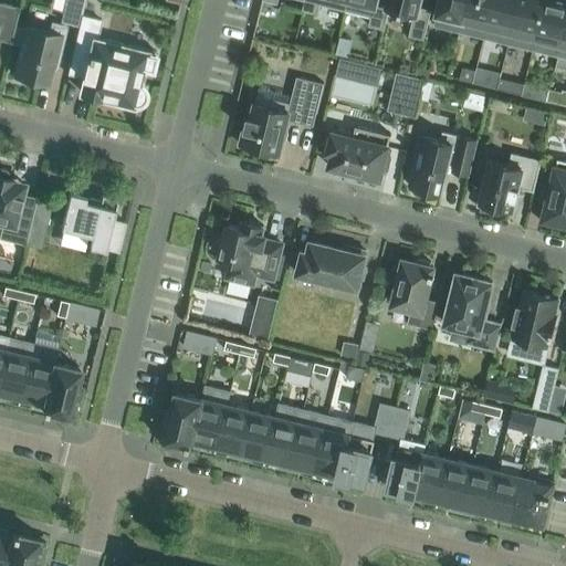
[(66,0),(62,21),(79,24),(81,14),(83,16),(86,0),(66,0)]
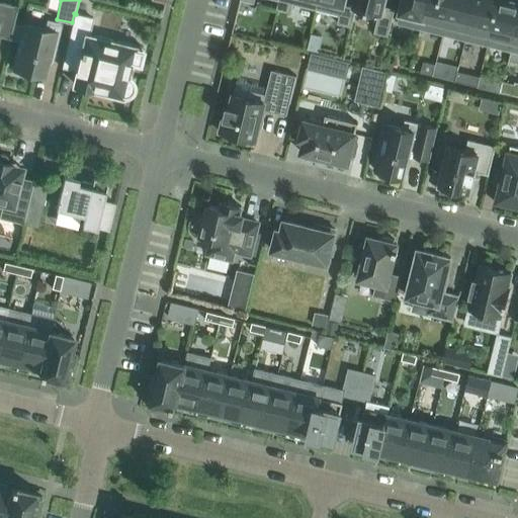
[(240,0),(254,3),(254,0),(275,0),(278,1),(276,9),(278,9),(279,0),(240,0)]
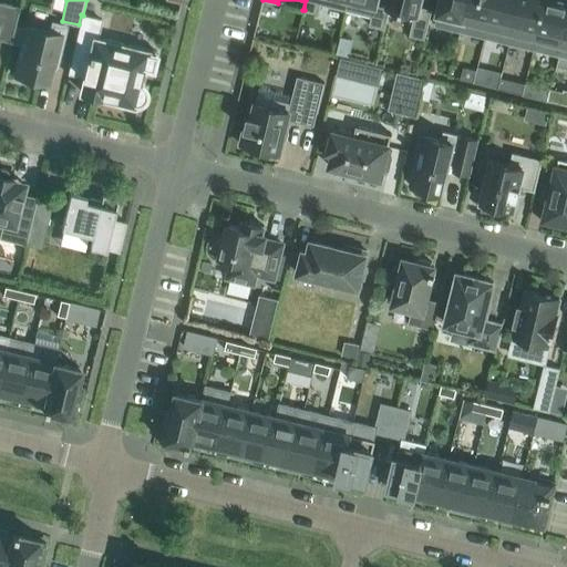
[(320,4),(346,11),(348,0),(306,0),(305,10),(318,13),(320,4)]
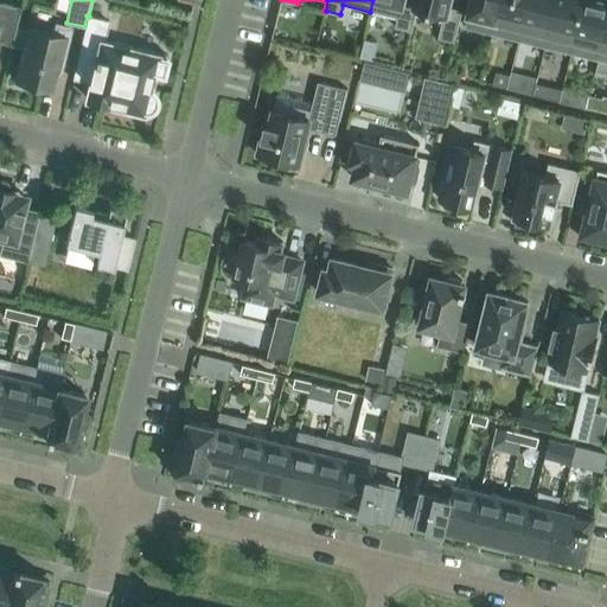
[(372,0),(370,12),(397,18),(395,27),(410,32),(417,0),(372,0)]
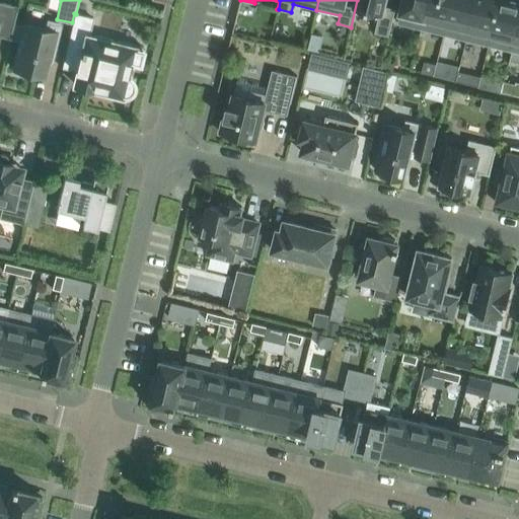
[(375,32),(388,36),(395,9),(382,6),(383,0),(357,0),(351,27),(352,27),(356,12),(378,18),(375,32)]
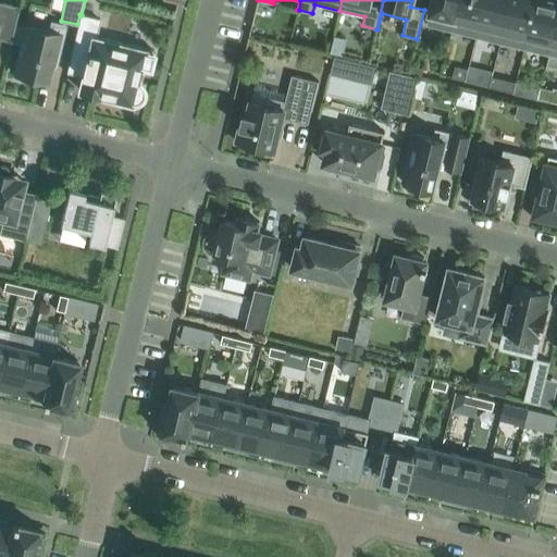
[(433,0),(428,25),(452,31),(458,0),(433,0)]
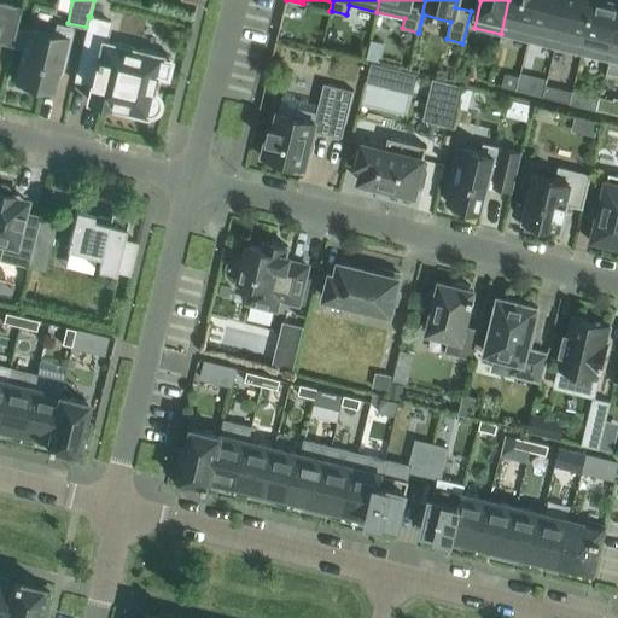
[(508,0),(501,34),(529,41),(537,0),(508,0)]
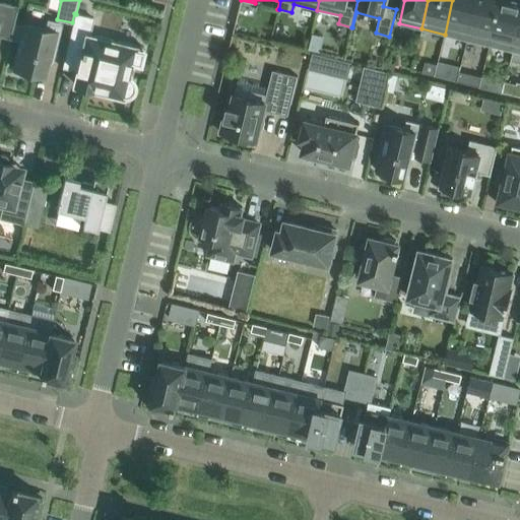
[(452,0),(445,35),(467,40),(476,0),(452,0)]
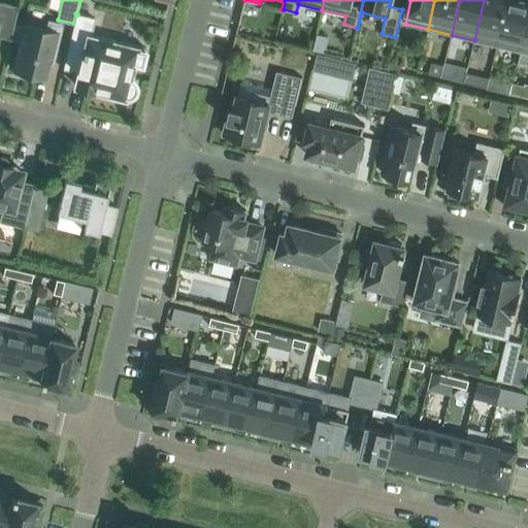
[(484,0),(474,40),(497,46),(507,0),(484,0)]
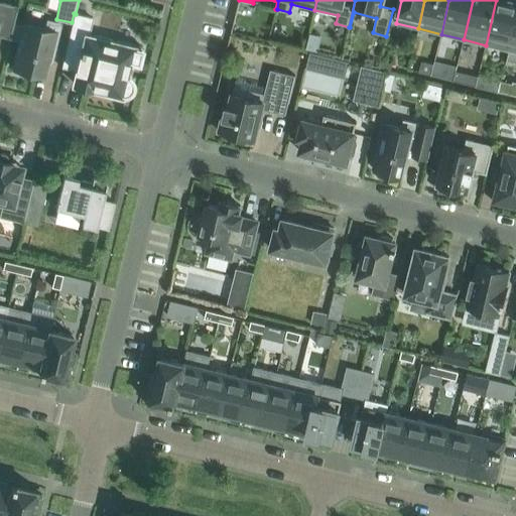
[(515,0),(496,0),(486,45),(508,50),(515,18),(515,0)]
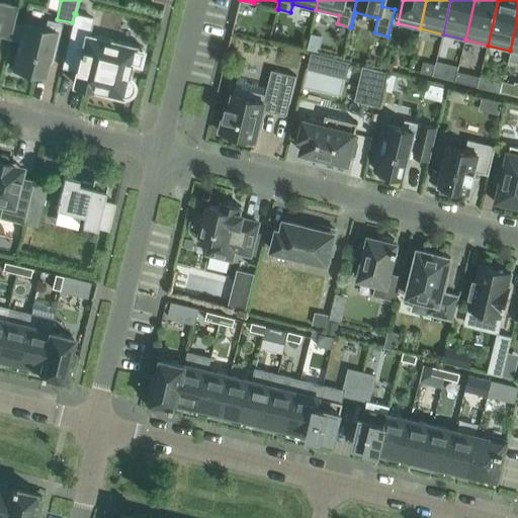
[(1,2),(1,3),(0,2),(0,36),(10,39),(17,6),(1,2)]
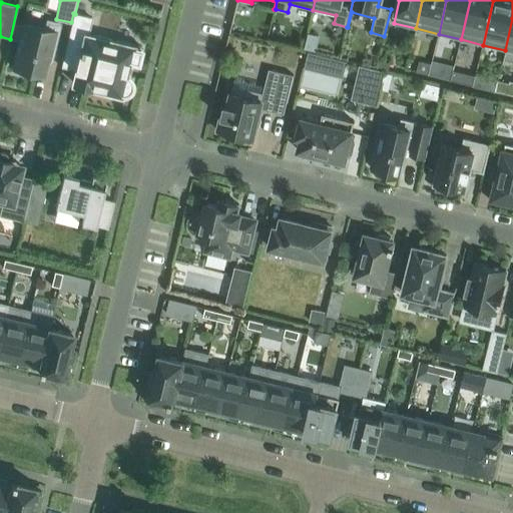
[(111,93),(121,95),(124,95),(125,95),(127,94),(128,93),(129,92),(130,91),(130,90),(131,89),(132,87),(132,86),(132,85),(132,83),(131,82),(131,81),(130,80),(129,79),(128,78),(128,77),(126,76),(125,76),(128,62),(137,64),(142,47),(88,34),(92,18),(75,14),(73,13),(71,22),(60,67),(77,71),(74,83),(83,86),(82,90),(110,97),(111,93)]
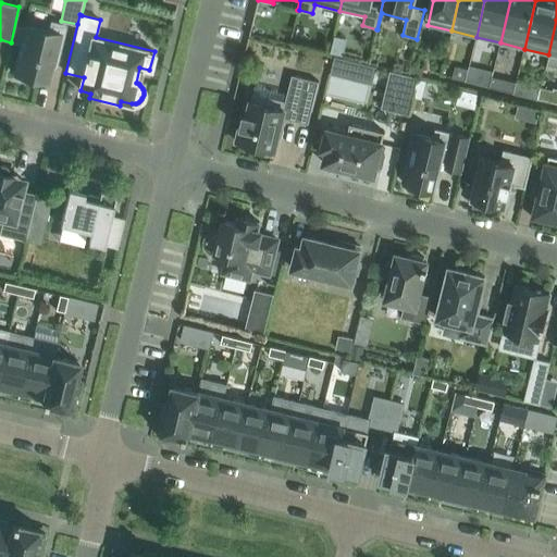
[(26,26),(14,74),(22,76),(21,81),(38,85),(39,81),(47,83),(51,65),(54,65),(64,26),(52,24),(50,32),(26,26)]
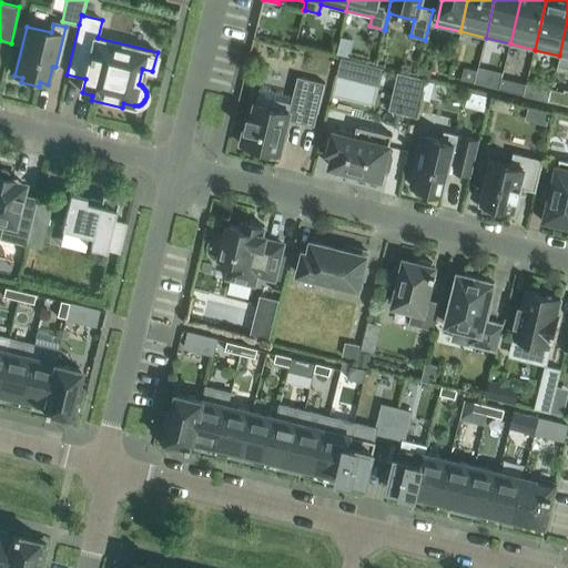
[(462,67),(458,79),(469,82),(473,70),(462,67)]
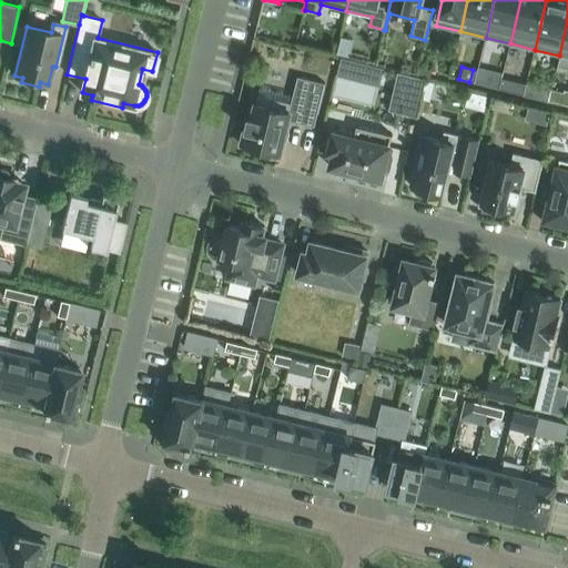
[(432,71),(418,68),(416,77),(429,80),(432,71)]
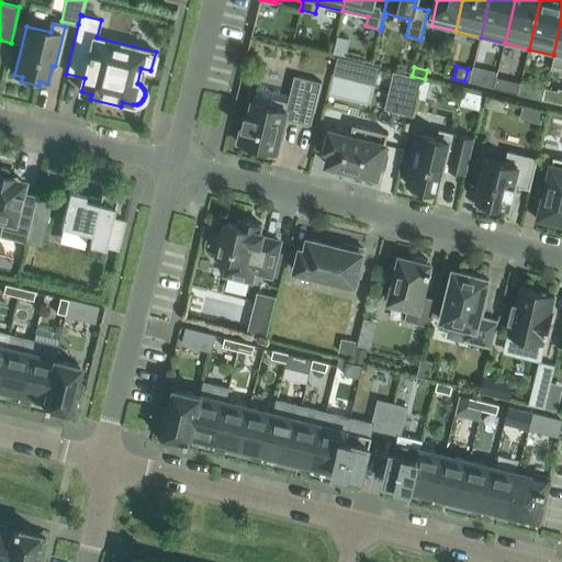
[(394,71),(384,110),(413,116),(422,78),(394,71)]
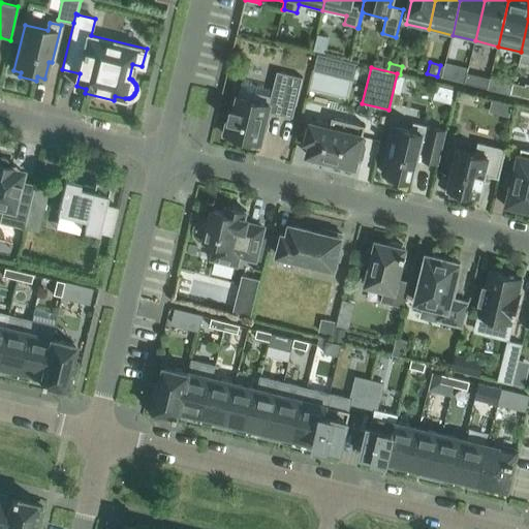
[(457,68),(454,80),(463,83),(466,70),(457,68)]
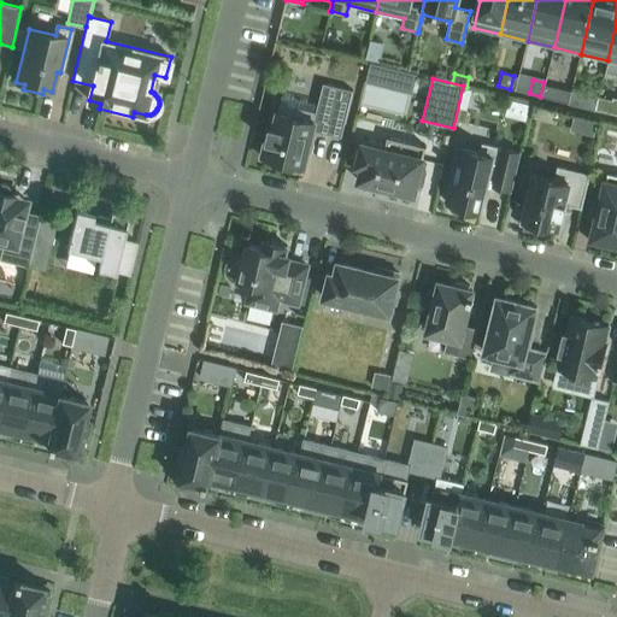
[(262,158),(286,164),(285,169),(303,172),(313,130),(341,137),(353,90),(323,83),(315,121),(278,112),(275,128),(270,127),(262,158)]
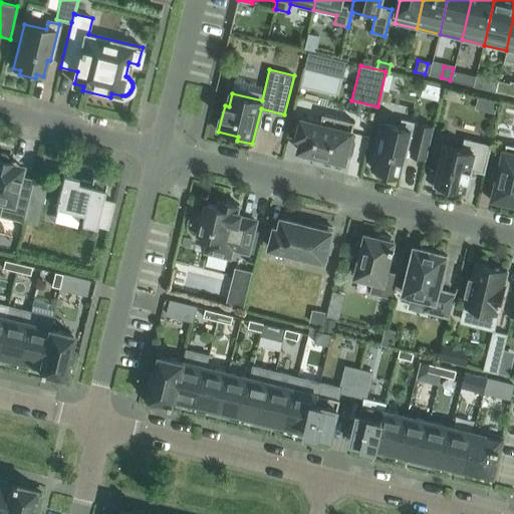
[(474,86),(477,77),(454,71),(452,80),(474,86)]
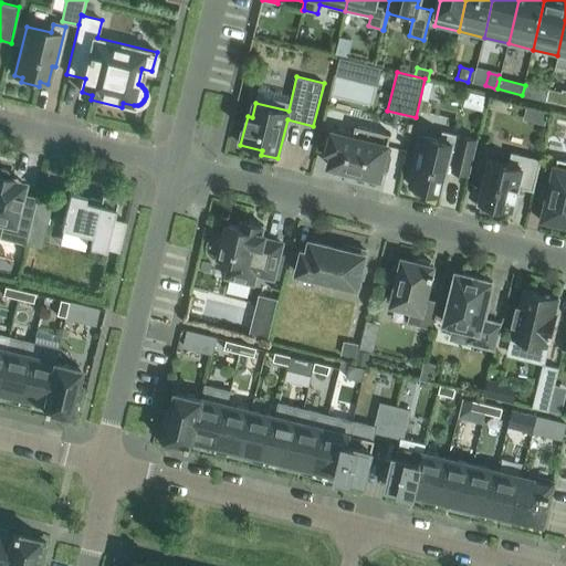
[(525,84),(525,85),(522,95),(537,98),(541,88),(525,84)]
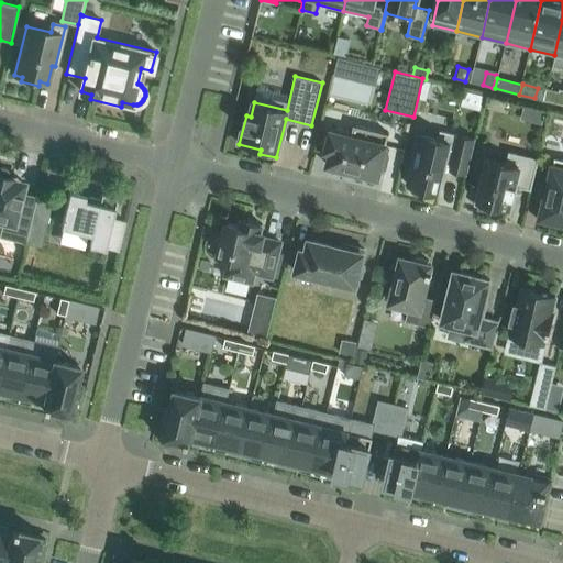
[(545,89),(543,100),(556,103),(559,92),(545,89)]
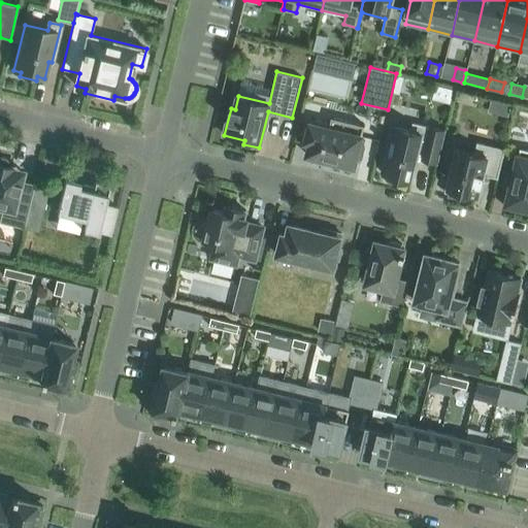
[(311,120),(305,142),(310,143),(307,156),(336,162),(335,166),(354,171),(357,157),(361,158),(364,146),(360,145),(362,136),(365,126),(333,118),(331,124),(311,120)]
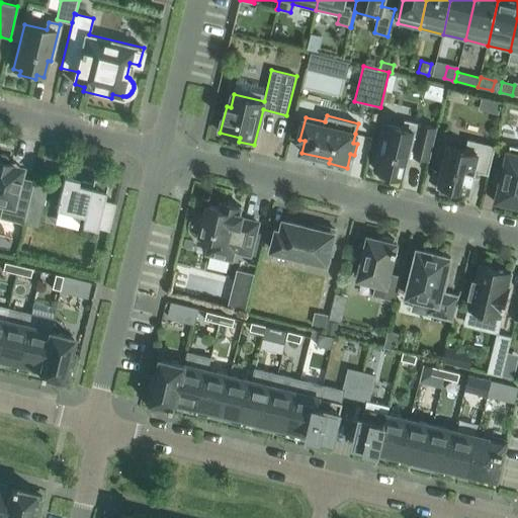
[(436,128),(422,124),(422,125),(406,121),(404,128),(386,124),(375,170),(390,174),(389,177),(403,181),(408,158),(415,160),(416,157),(429,160),(436,128)]
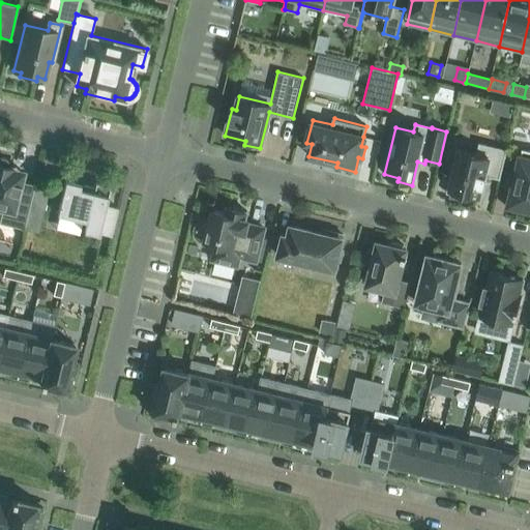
[(449,197),(468,201),(469,196),(478,198),(481,186),(483,187),(487,176),(500,179),(507,150),(479,143),(476,153),(458,148),(452,167),(457,168),(449,197)]
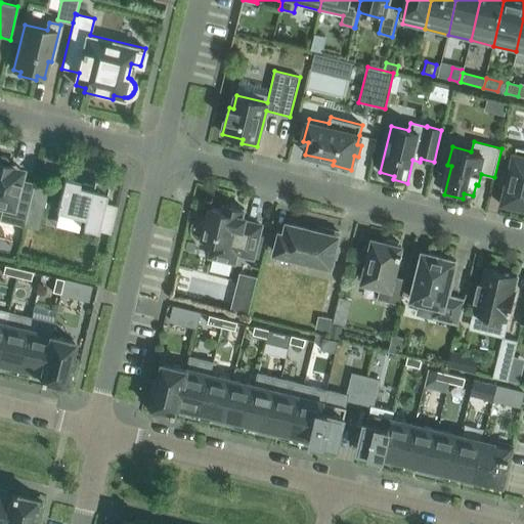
[(510,172),(507,172),(503,188),(507,189),(503,207),(518,211),(519,207),(523,207),(523,148),(517,147),(510,172)]
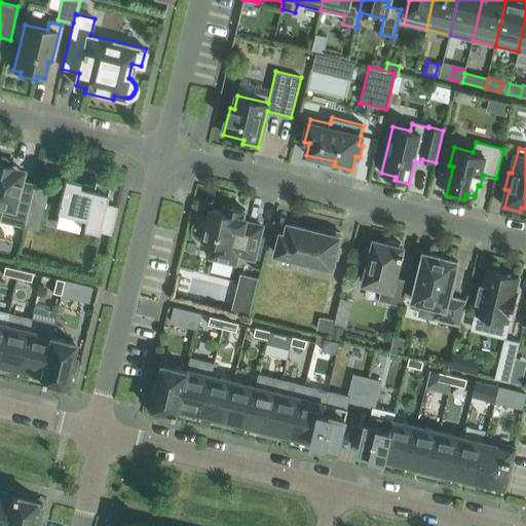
[(23,171),(21,170),(11,167),(11,165),(8,164),(9,163),(8,161),(8,160),(7,159),(6,158),(5,157),(4,156),(3,156),(1,156),(0,155),(0,205),(2,207),(0,215),(0,221),(24,227),(34,183),(21,180),(22,175),(22,172),(23,171)]
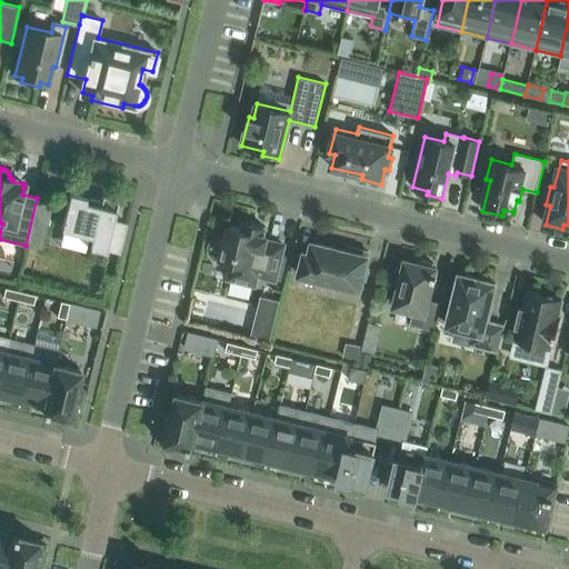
[(102,196),(101,201),(70,193),(61,230),(92,238),(89,248),(106,252),(106,250),(119,253),(127,223),(113,220),(119,200),(102,196)]
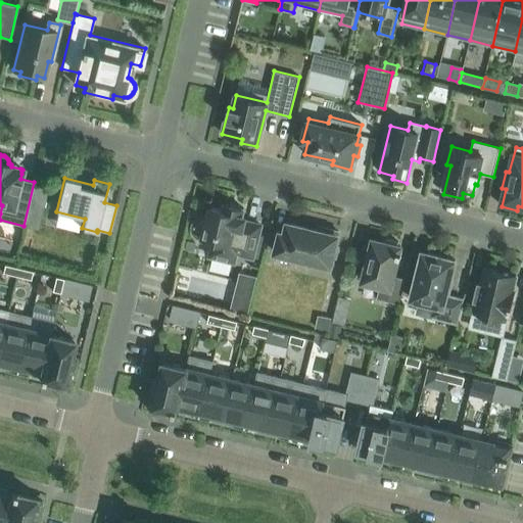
[(29,203),(24,226),(33,228),(38,205),(29,203)]
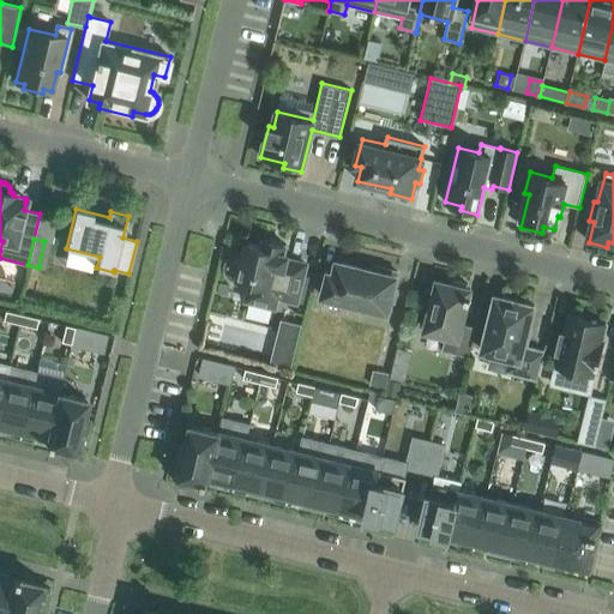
[(227,265),(227,268),(227,269),(227,270),(227,271),(227,272),(228,274),(228,275),(229,276),(230,277),(232,278),(233,280),(235,280),(251,283),(247,300),(276,307),(278,298),(296,302),(306,264),(287,260),(288,256),(283,254),(286,245),(265,240),(263,247),(247,244),(244,257),(241,257),(240,257),(238,257),(235,257),(233,258),(230,259),(230,260),(229,260),(228,262),(227,264),(227,265)]
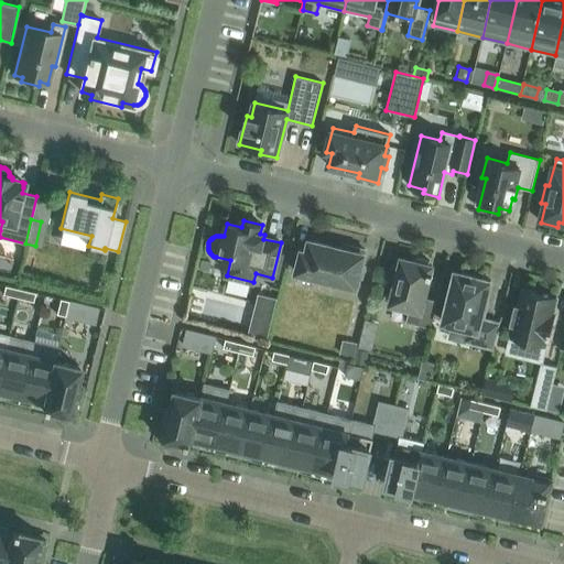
[(310,241),(307,252),(302,251),(299,266),(296,273),(356,288),(358,277),(362,278),(365,267),(361,266),(365,250),(344,245),(343,249),(310,241)]
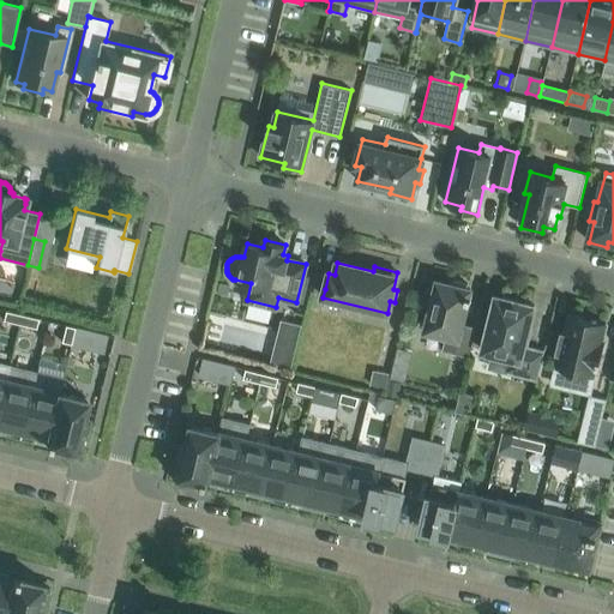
[(426,331),(446,336),(443,350),(469,356),(475,329),(462,325),(468,301),(470,301),(471,298),(469,296),(470,290),(467,289),(468,284),(451,281),(450,286),(438,282),(435,289),(426,331)]
